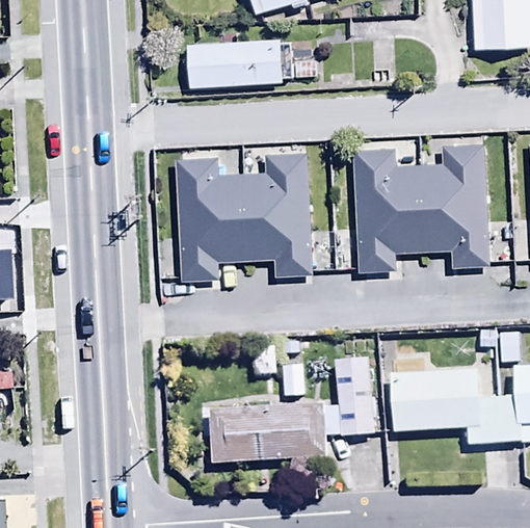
[(252,0),(256,12),(290,2),(293,9),(310,4),(309,0),(252,0)]
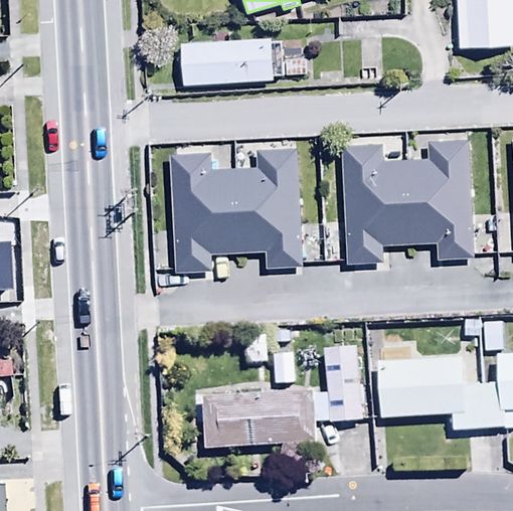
[(455,0),(458,46),(512,43),(512,0),(455,0)]
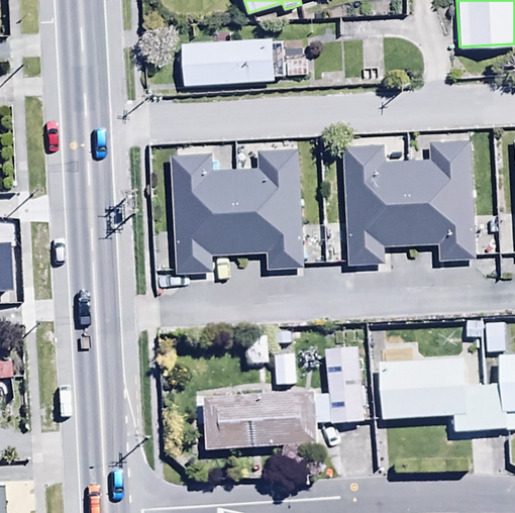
[(275,75),(284,75),(282,40),(272,40),(272,37),(182,42),(184,86),(276,81),(275,75)]
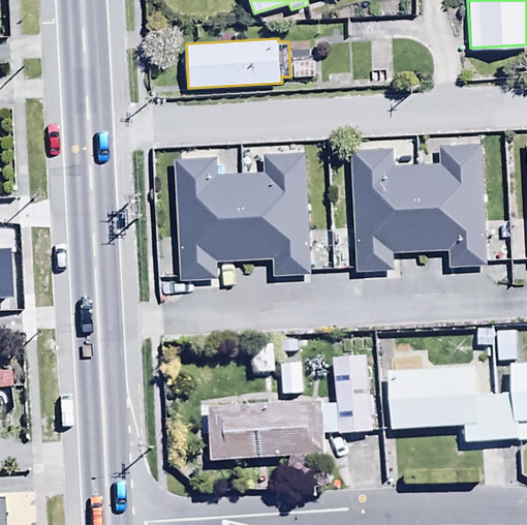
[(390,147),(349,149),(355,269),(393,267),(392,252),(448,249),(450,265),(485,264),(478,145),(441,147),(441,159),(391,161),(390,147)]
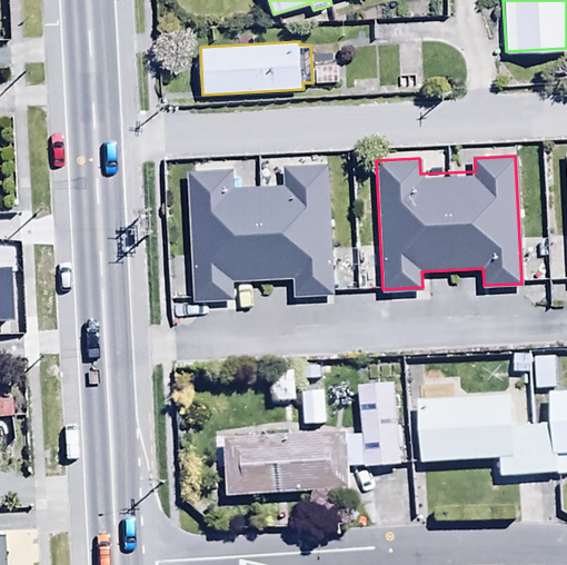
[(232,169),(190,170),(194,298),(234,297),(234,281),(294,280),(294,293),(331,293),(329,164),(285,165),(285,182),(232,184),(232,169)]
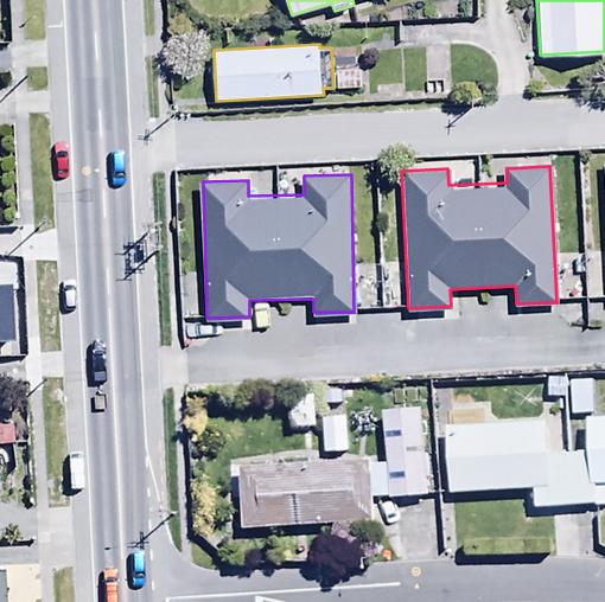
[(590,378),(570,379),(571,412),(591,412),(590,378)]
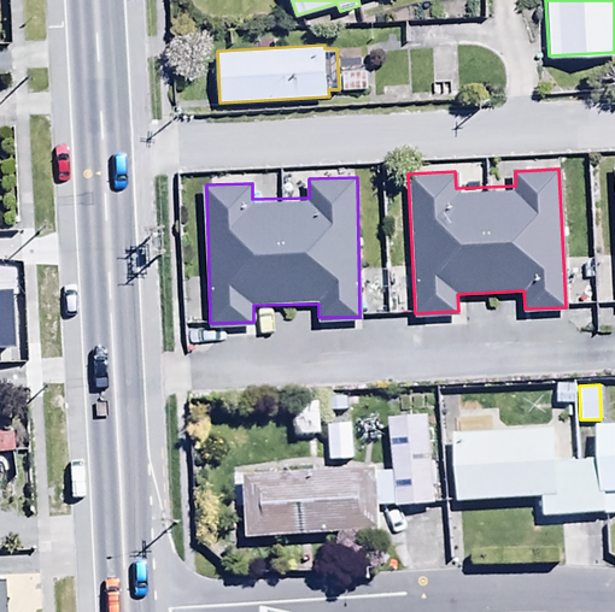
[(317,429),(316,399),(292,401),(293,430),(317,429)]
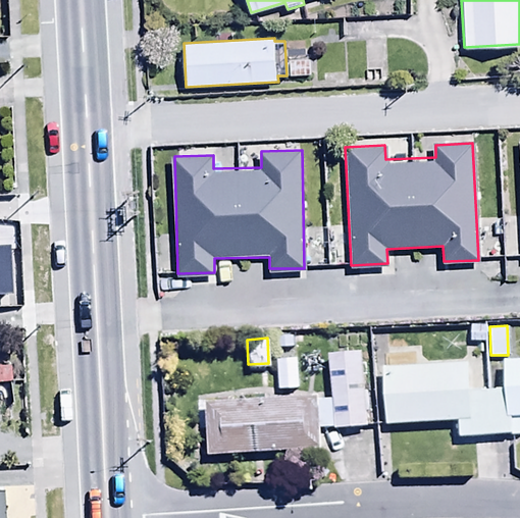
[(367,424),(360,348),(327,351),(331,396),(318,397),(321,428),(367,424)]
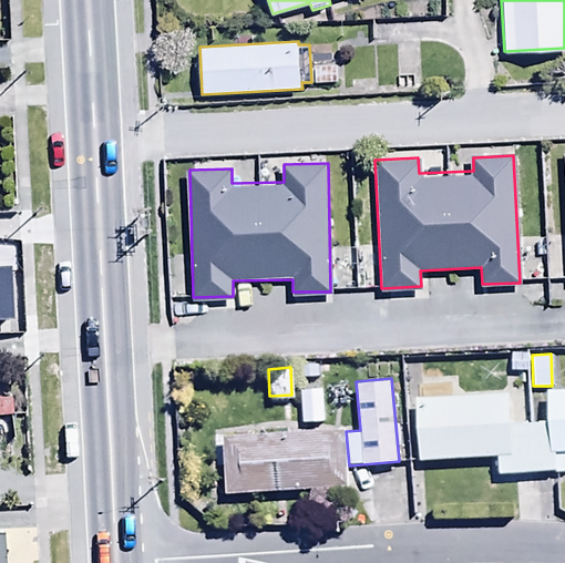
[(321,389),(299,389),(299,422),(321,422),(321,389)]
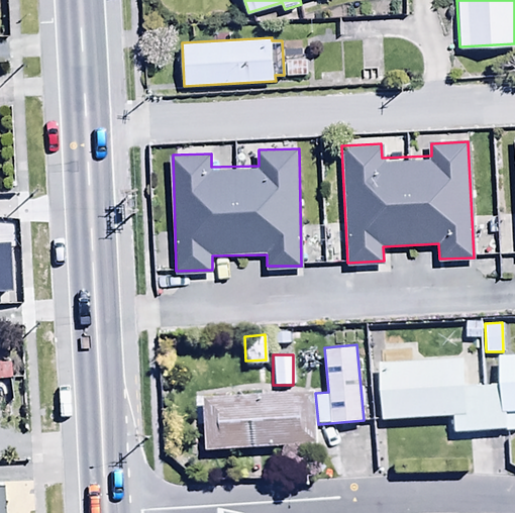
[(462,360),(379,363),(382,418),(452,415),(453,431),(514,428),(514,354),(499,356),(500,384),(464,385),(462,360)]
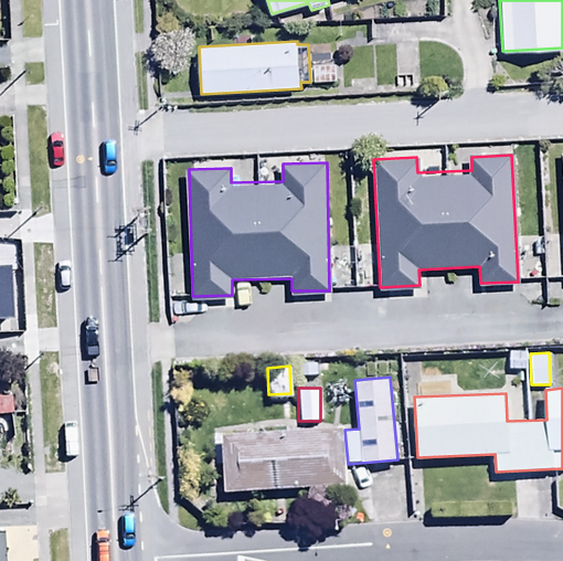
[(341,430),(224,436),(227,490),(343,484),(341,430)]
